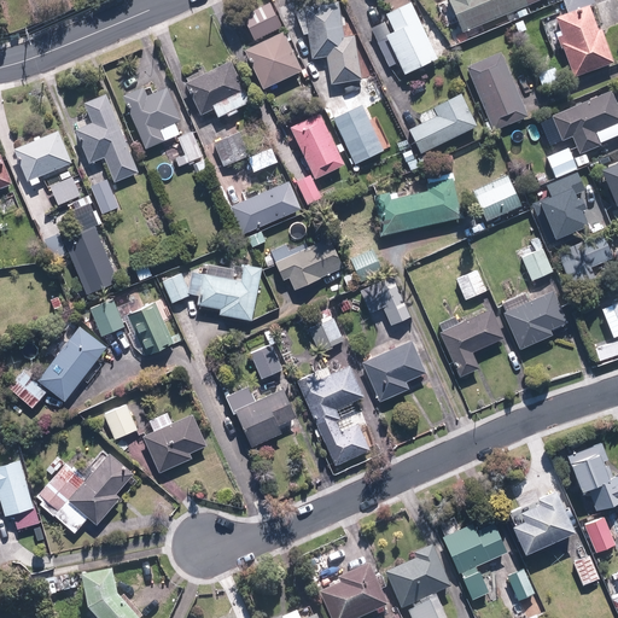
[(412,0),(388,11),(396,29),(391,31),(386,19),(371,27),(391,68),(402,63),(407,71),(439,56),(413,0),(412,0)]
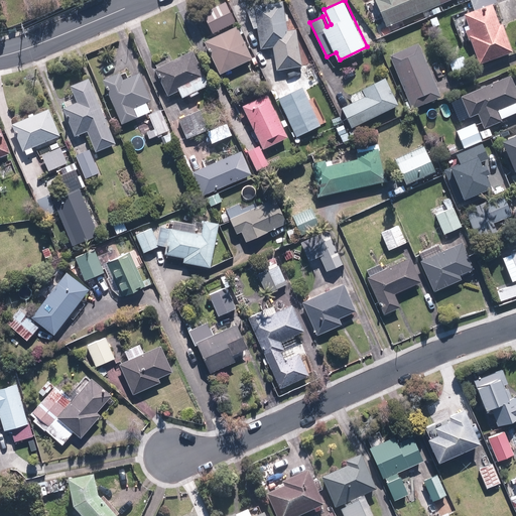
[(377,0),(388,25),(447,0),(377,0)]
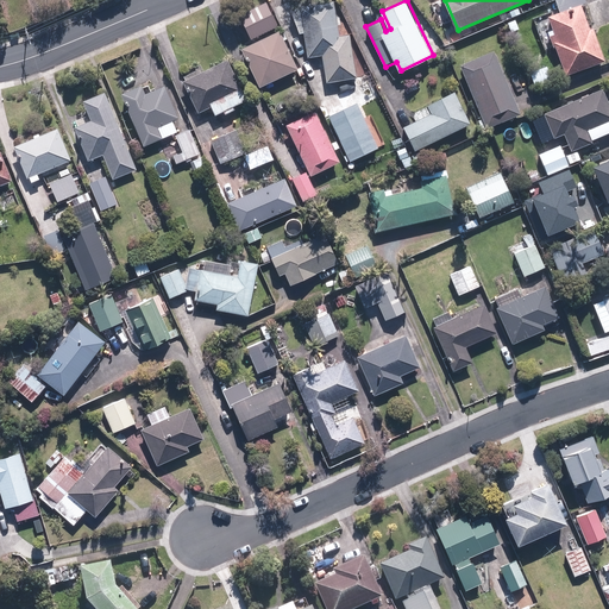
[(553,45),(566,76),(608,58),(595,25),(591,26),(583,4),(588,1),(586,0),(557,0),(562,11),(550,16),(534,22),(545,49),(553,45)]
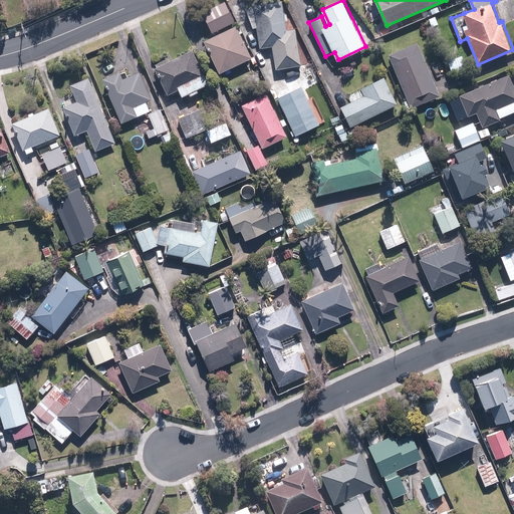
[(202,12),(213,34),(237,22),(226,1),(202,12)]
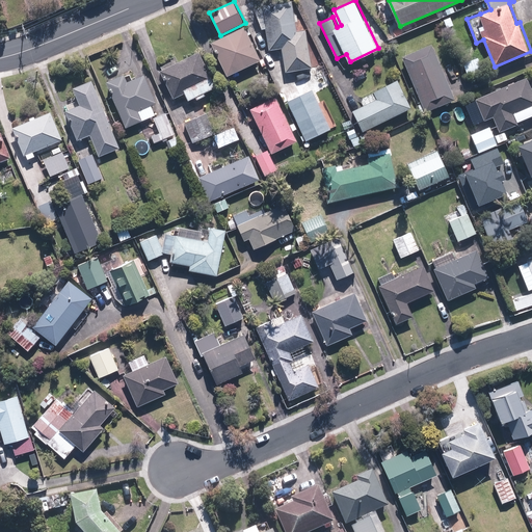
[(255,4),(263,29),(268,29),(270,50),(285,49),(286,72),(312,70),(309,29),(297,30),(294,1),(255,4)]
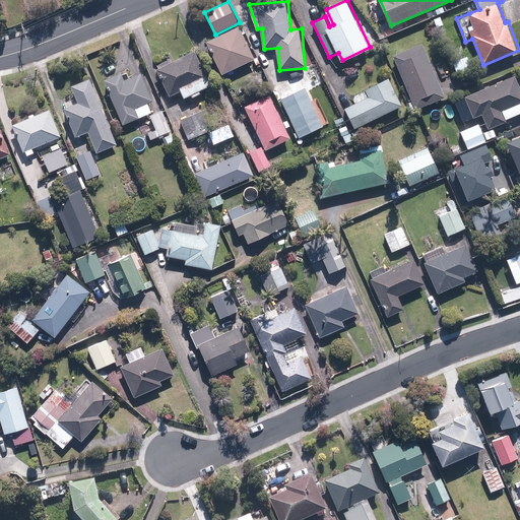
[(240,23),(207,42),(224,75),(258,58),(240,23)]
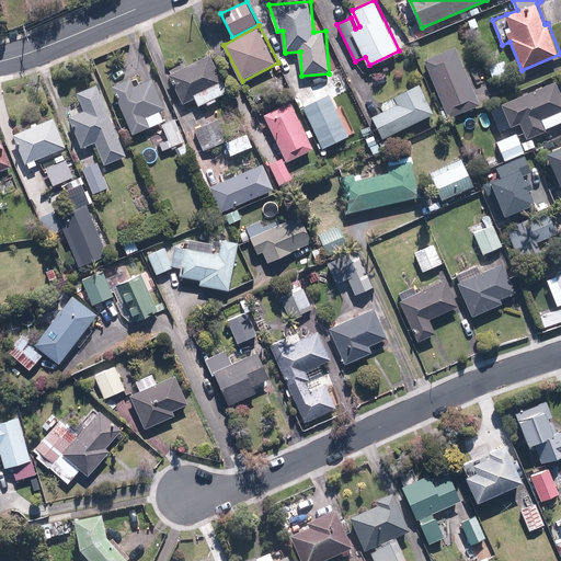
[(457,45),(426,57),(451,119),(482,106),(457,45)]
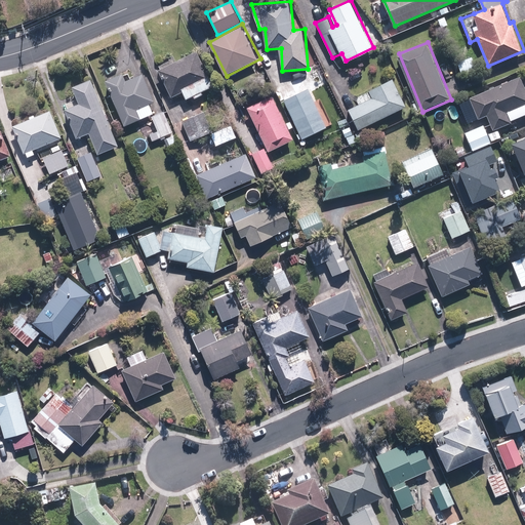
[(184,91),(188,98),(194,95),(195,98),(204,94),(202,91),(214,85),(197,51),(176,62),(172,53),(155,62),(172,97),(184,91)]
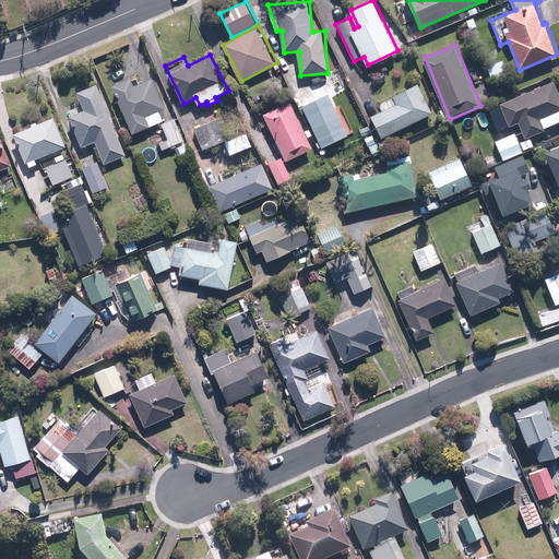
[(504,60),(487,68),(492,81),(511,72),(504,60)]
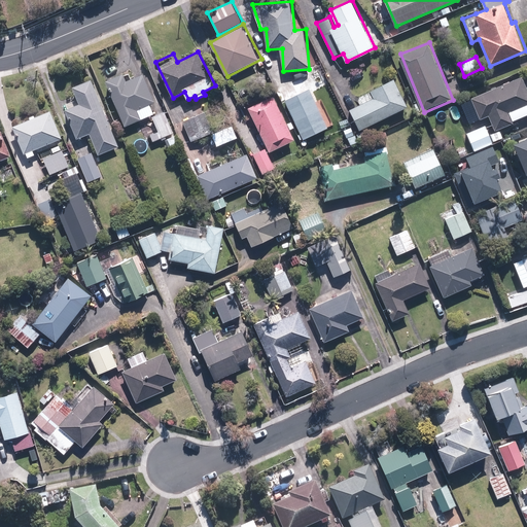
[(127,127),(152,114),(160,130),(149,135),(153,142),(166,137),(171,149),(182,145),(167,111),(163,112),(145,72),(109,89),(127,127)]
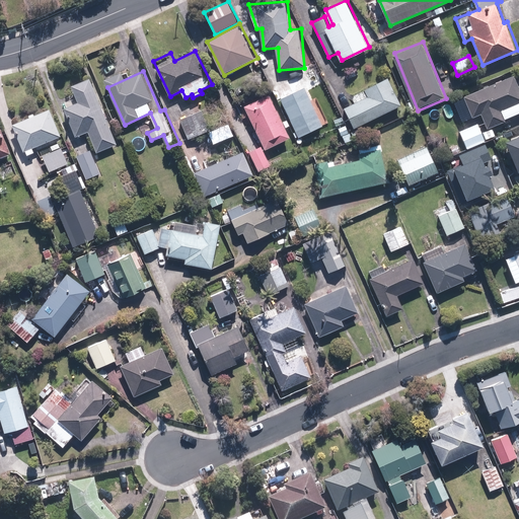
[(518,84),(515,74),(464,94),(474,120),(483,116),(487,128),(518,114),(518,84)]
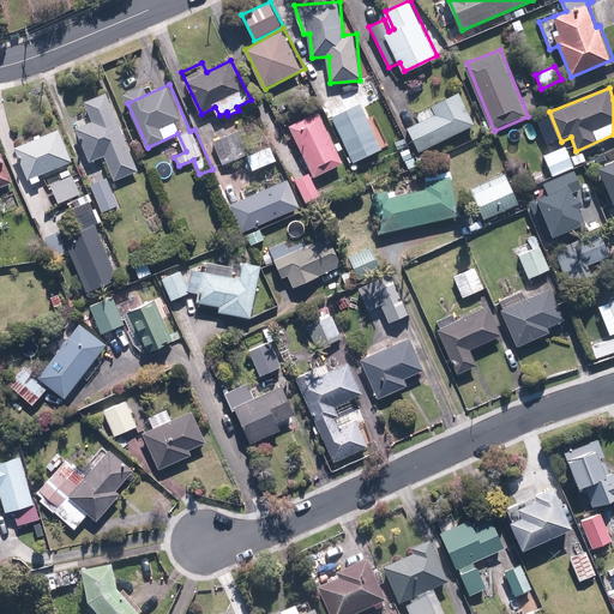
[(108,91),(86,100),(92,114),(74,121),(91,163),(107,156),(116,180),(140,170),(108,91)]
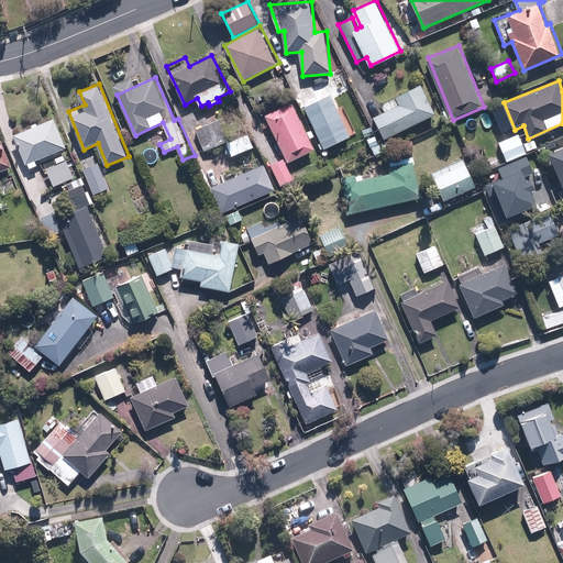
[(435,112),(421,84),(383,103),(387,111),(375,118),(385,138),(435,112)]
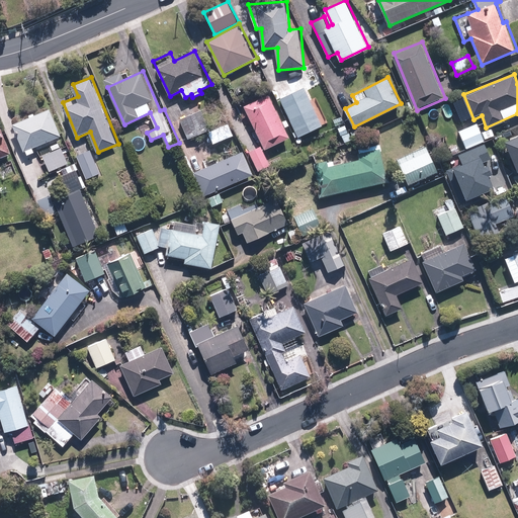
[(316,109),(306,87),(281,98),(298,137),(323,125),(320,117),(323,115),(320,108),(316,109)]
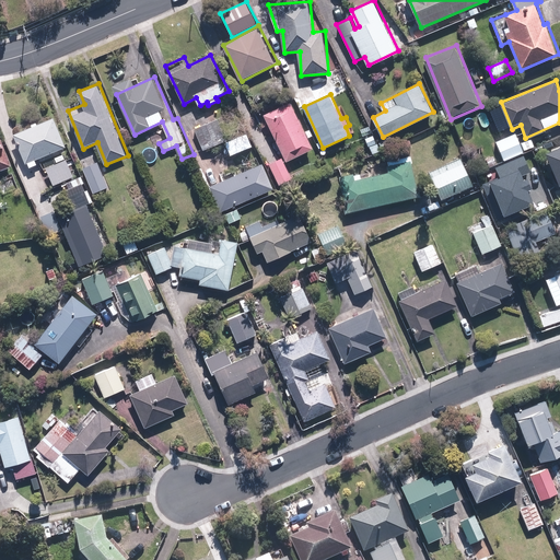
[(287,161),(315,148),(310,138),(315,136),(311,128),(306,130),(293,101),(265,114),(287,161)]
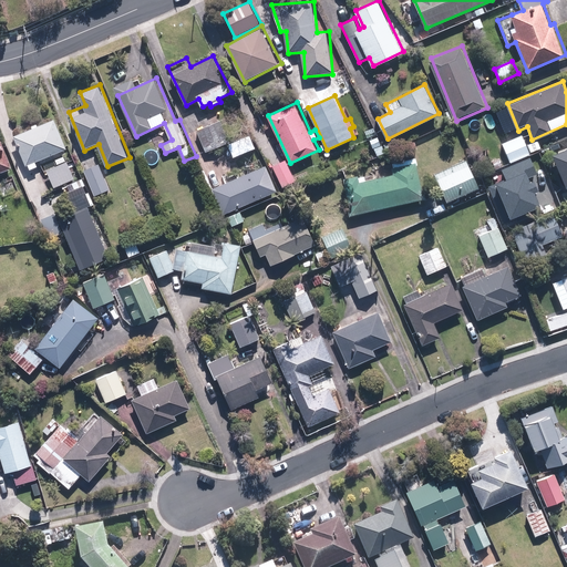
[(16,134),(30,171),(40,166),(38,161),(66,150),(55,120),(16,134)]
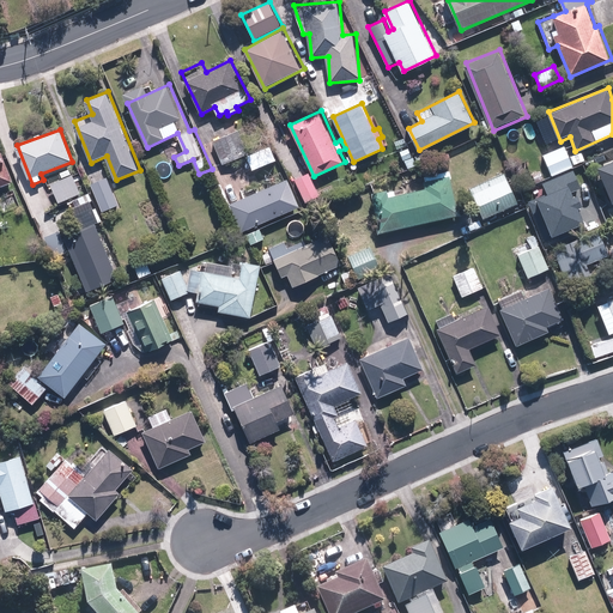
[(240,129),(212,141),(223,165),(250,152),(240,129)]
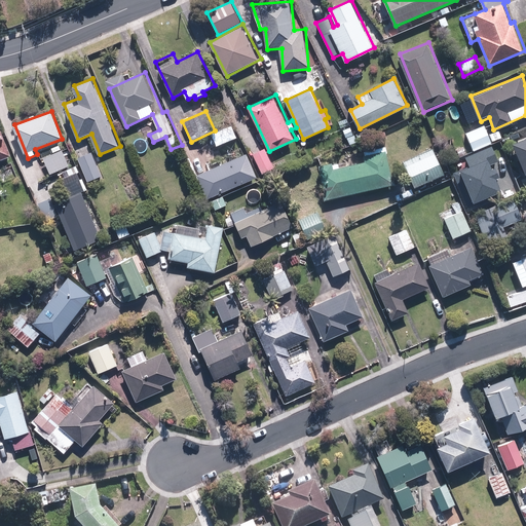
[(474,151),(495,142),(487,122),(465,132),(474,151)]
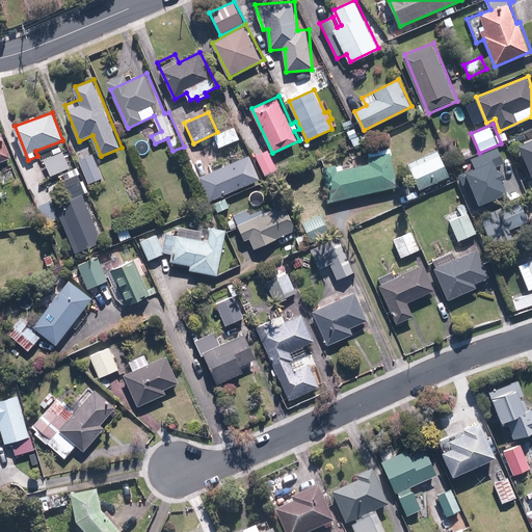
[(364,144),(355,127),(347,131),(355,148),(364,144)]
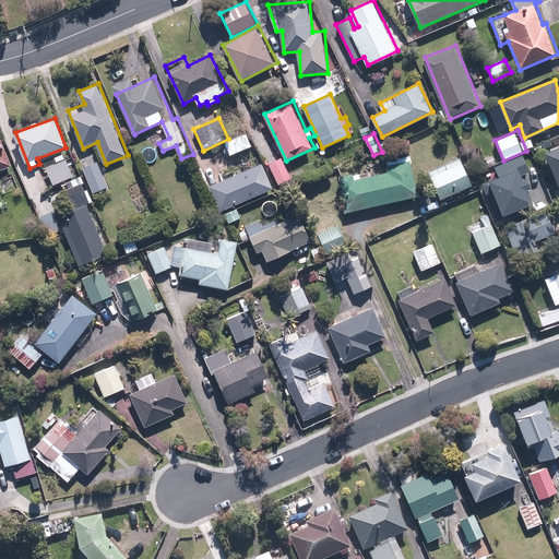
[(0,135),(0,170),(14,165),(1,135),(0,135)]
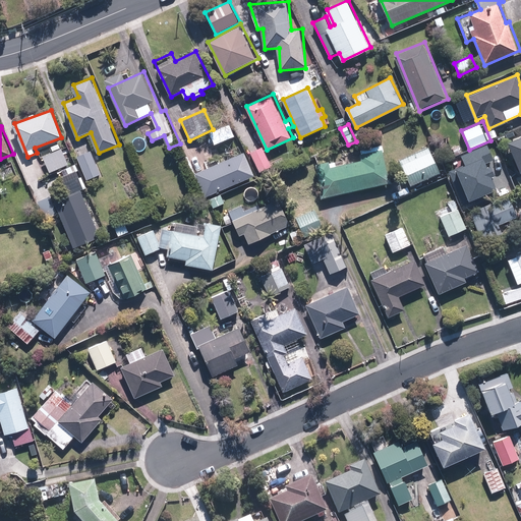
[(520,173),(520,133),(505,140),(519,174),(520,173)]
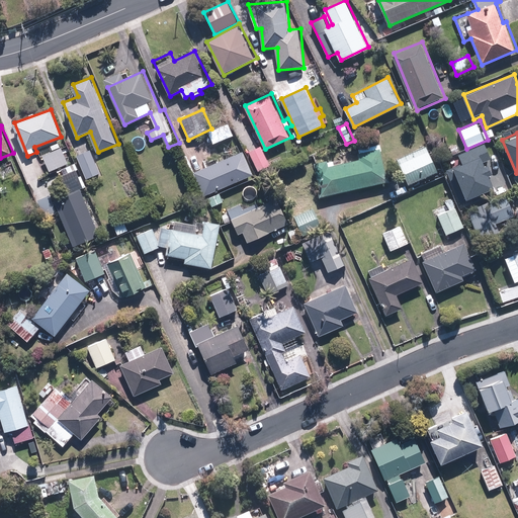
[(55,151),(42,157),(50,173),(71,163),(60,140),(52,144),(55,151)]
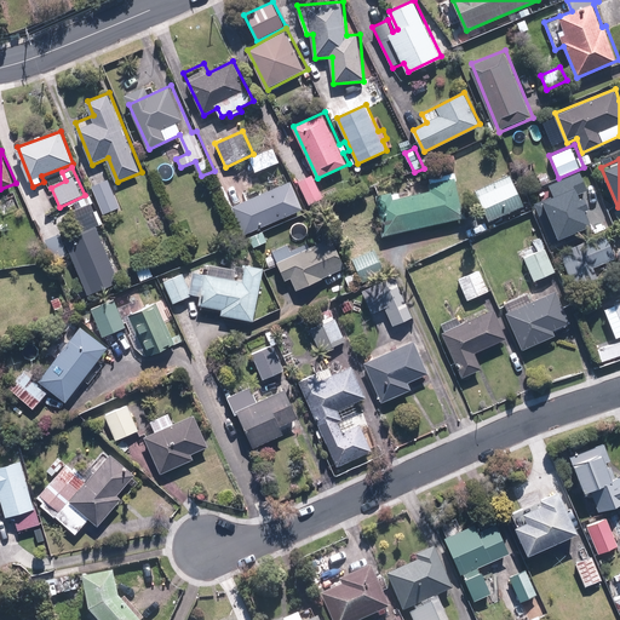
[(412,189),(378,197),(388,235),(468,216),(457,172),(411,183),(412,189)]
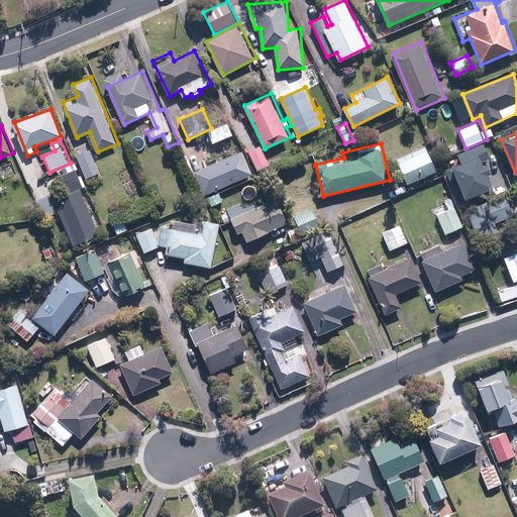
[(261,144),(248,149),(257,172),(270,166),(261,144)]
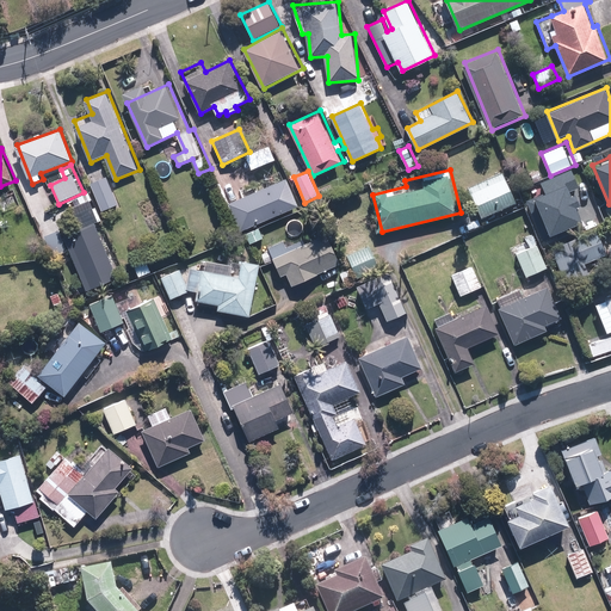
[(504,171),(469,187),(483,217),(518,201),(504,171)]
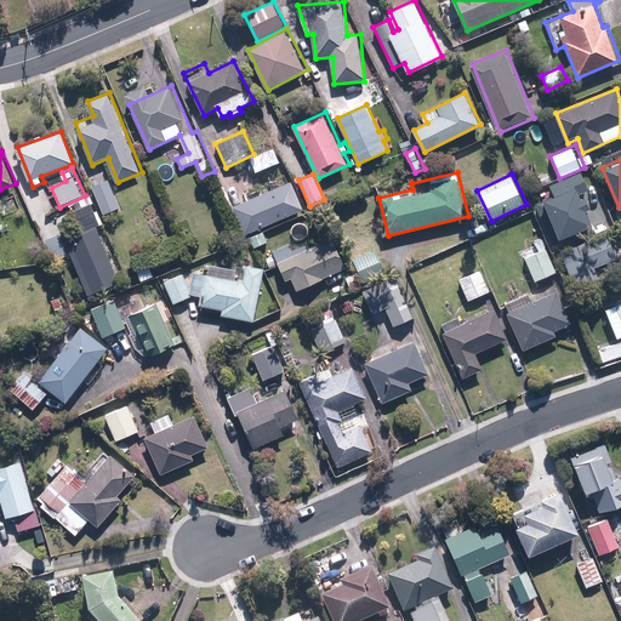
[(550,186),(553,197),(534,204),(552,250),(594,233),(586,212),(590,210),(585,199),(581,200),(579,195),(588,192),(581,174),(550,186)]
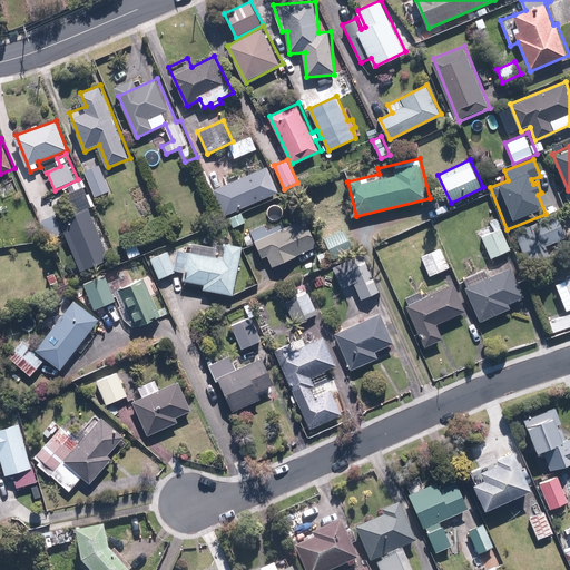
[(102,164),(86,170),(96,197),(112,190),(102,164)]
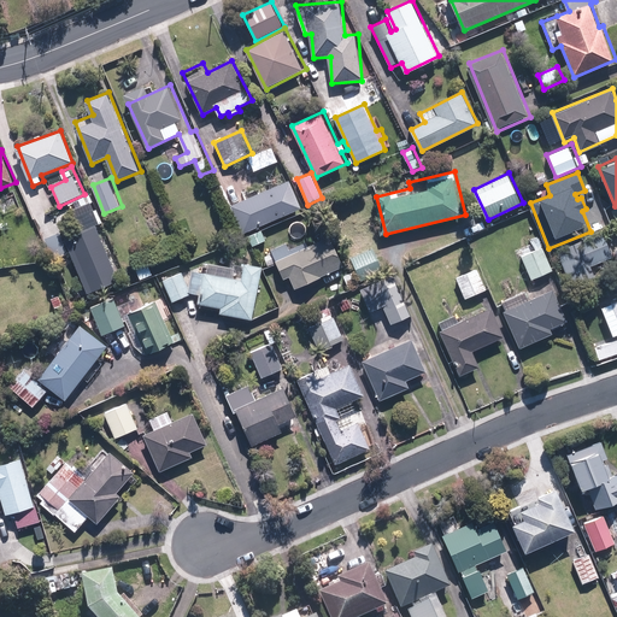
[(234,204),(252,244),(262,240),(257,229),(305,207),(292,177),(234,204)]
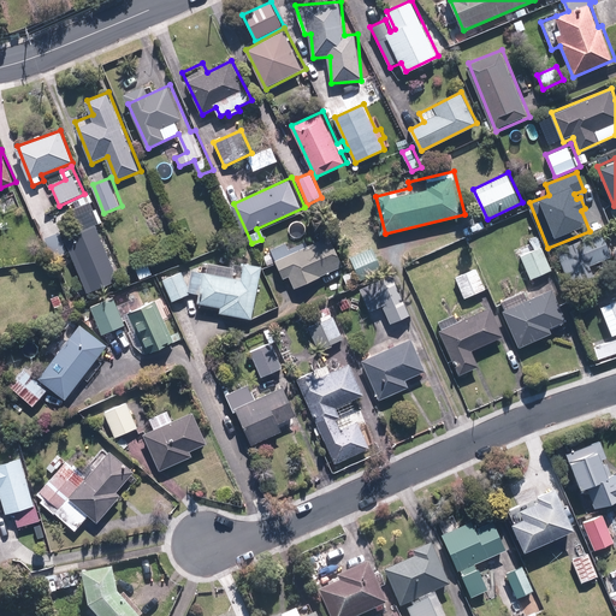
[(88,193),(69,202),(82,229),(101,219),(88,193)]
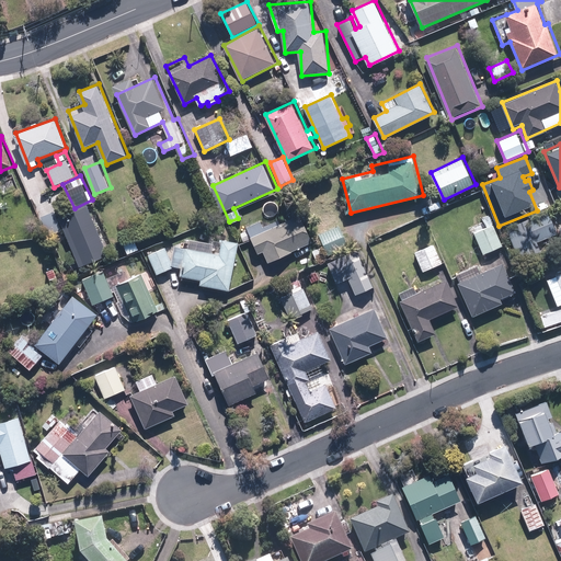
[(75,209),(59,217),(83,267),(112,253),(87,203),(75,209)]
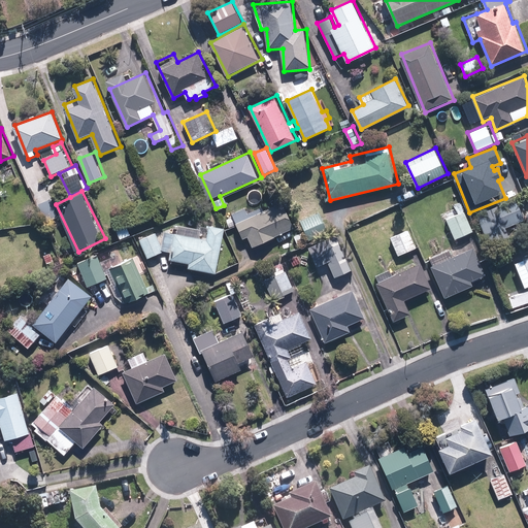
[(477,215),(491,245),(510,236),(506,228),(526,219),(516,197),(477,215)]
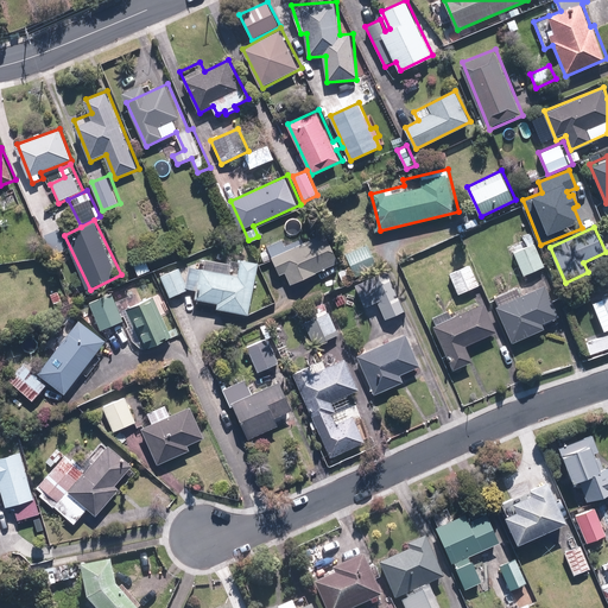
[(286,273),(292,285),(342,264),(330,236),(317,241),(315,236),(304,240),(303,235),(287,242),(286,238),(268,246),(280,276),(286,273)]
